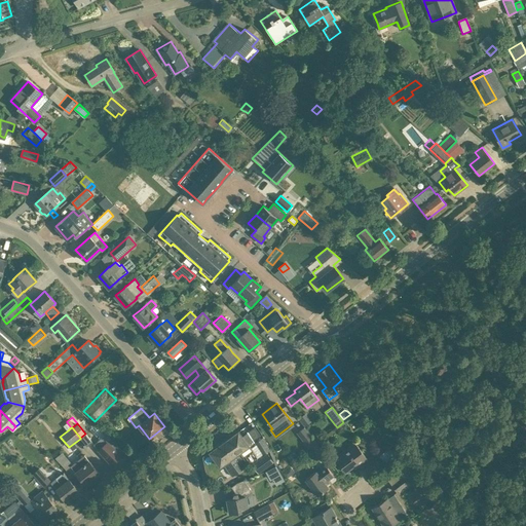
[(298,433),(310,448),(316,443),(305,427),(298,433)]
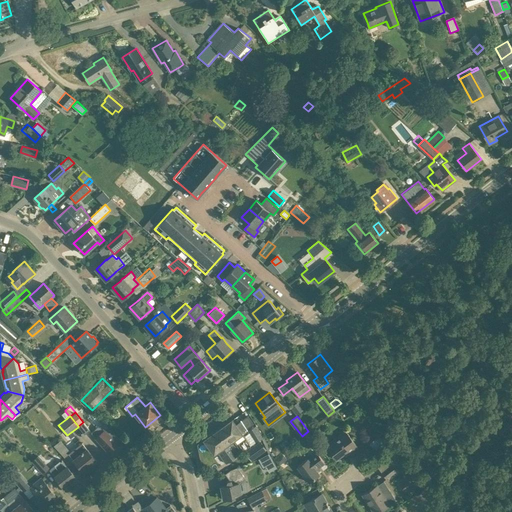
[(91,433),(111,455),(122,446),(115,440),(116,438),(115,433),(99,420),(96,423),(95,429),(91,433)]
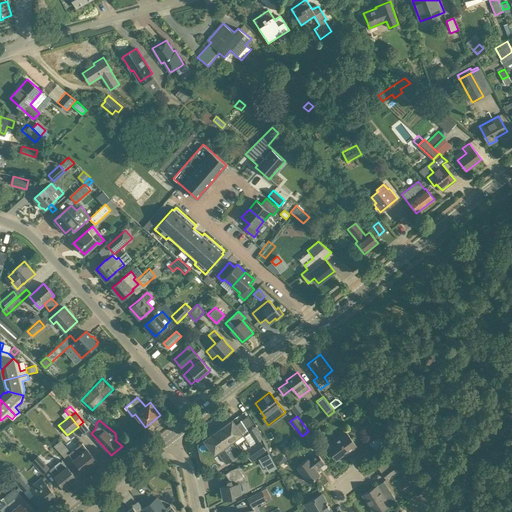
[(232,420),(220,428),(230,442),(235,439),(243,451),(250,446),(241,433),(246,430),(240,421),(235,424),(232,420)]
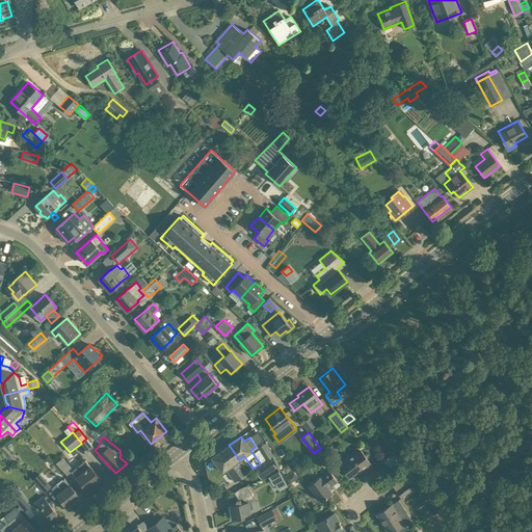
[(81,443),(81,444),(87,452),(94,447),(86,439),(81,443)]
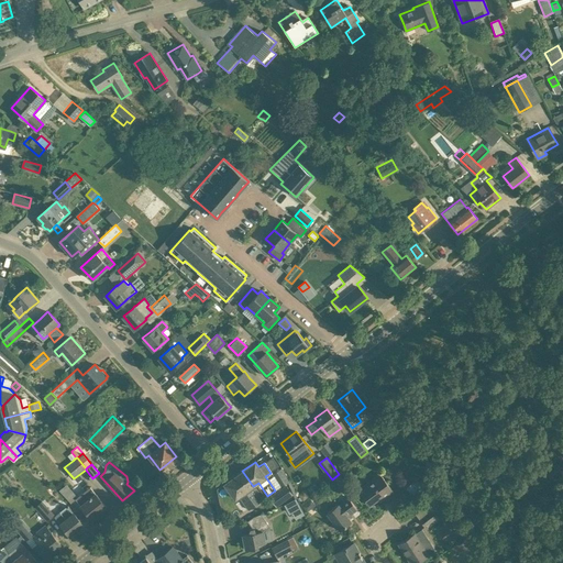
[(272,473),(280,487),(289,481),(280,467),(272,473)]
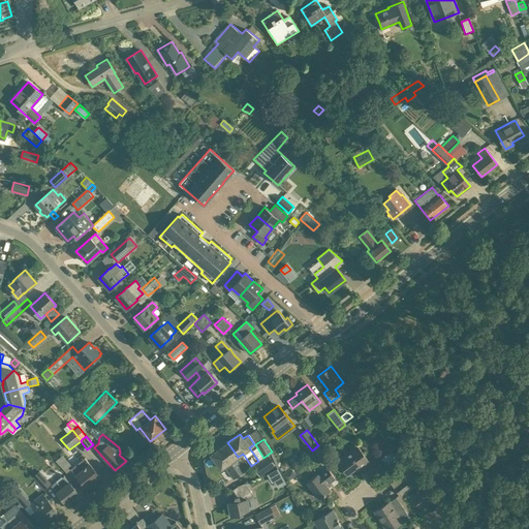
[(238,457),(227,442),(211,455),(221,469),(224,466),(234,478),(246,469),(238,457)]
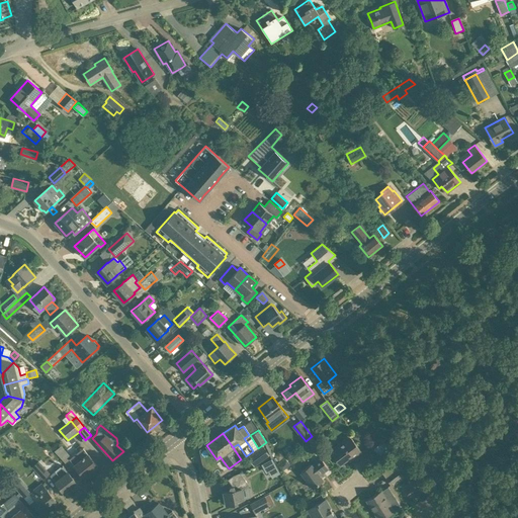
[(334,455),(340,463),(351,455),(353,458),(361,451),(355,443),(350,436),(331,451),(334,455)]
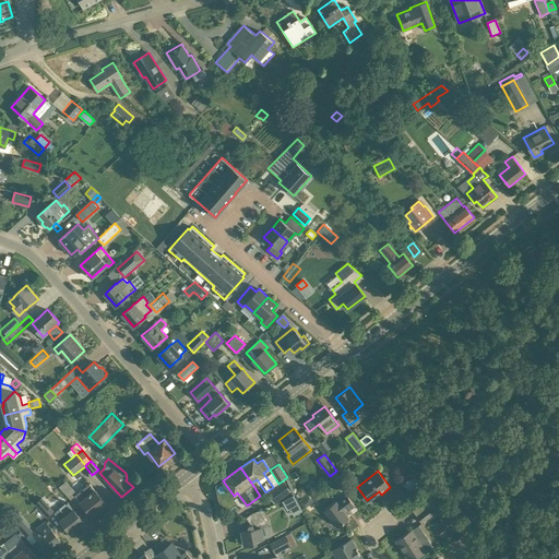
[(403,484),(406,488),(417,479),(414,475),(403,484)]
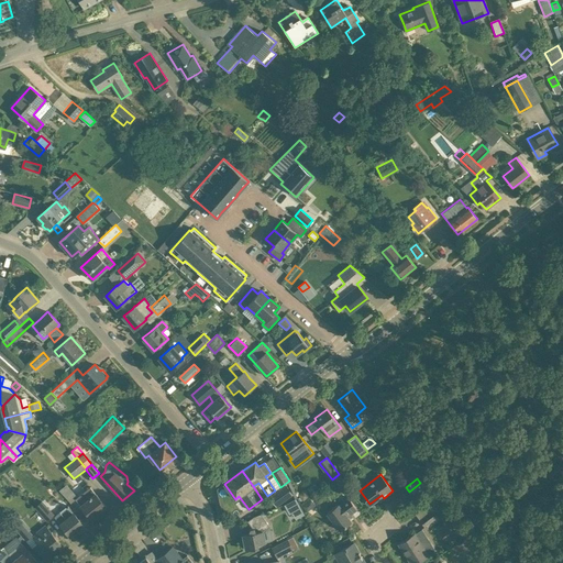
[(420,483),(409,492),(412,496),(423,488),(420,483)]
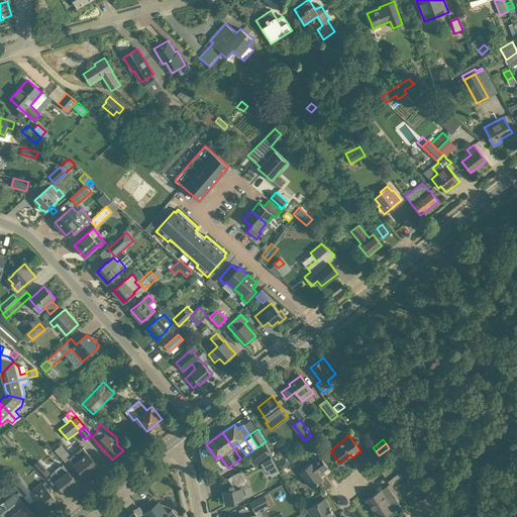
[(263,445),(250,453),(257,462),(270,454),(263,445)]
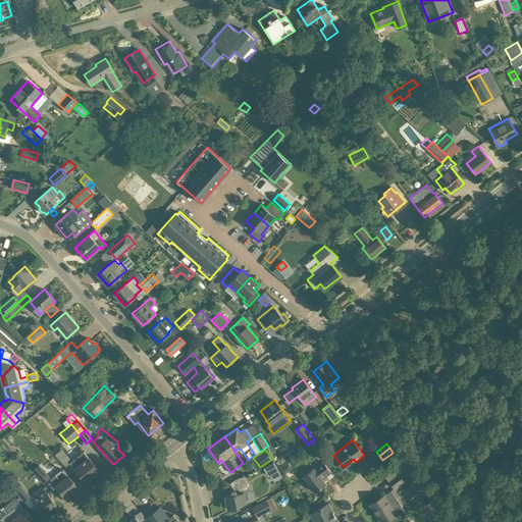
[(79,473),(85,481),(99,470),(92,462),(84,451),(69,462),(79,473)]
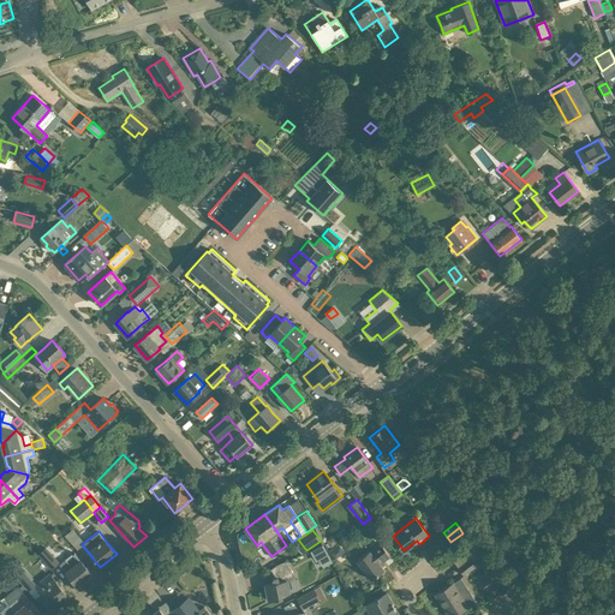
[(327,537),(332,544),(339,538),(333,532),(327,537)]
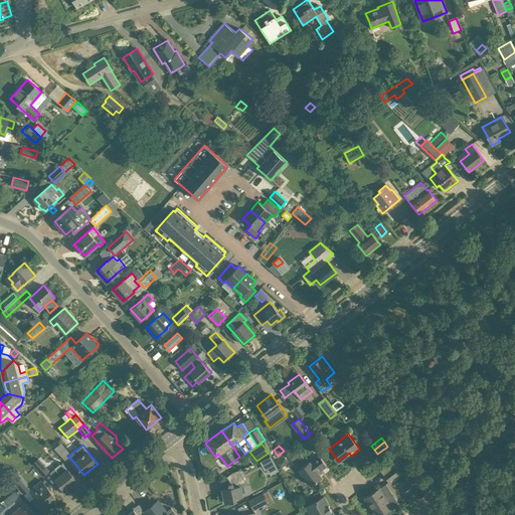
[(318,473),(327,466),(319,455),(310,462),(309,461),(299,469),(311,485),(321,478),(318,473)]
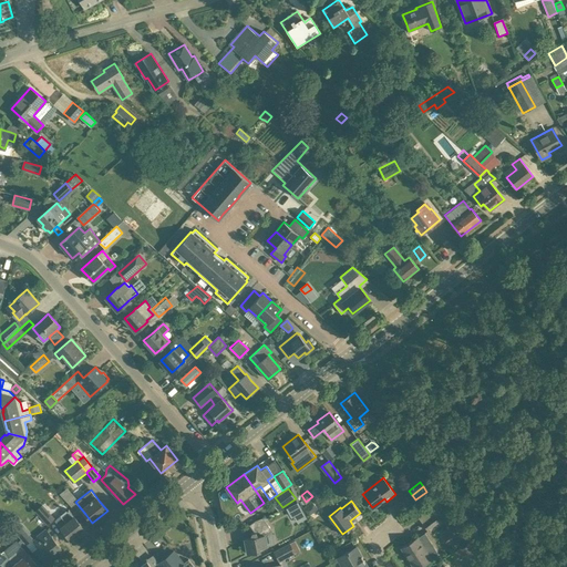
[(298,502),(287,508),(291,517),(294,515),(302,511),(298,502)]
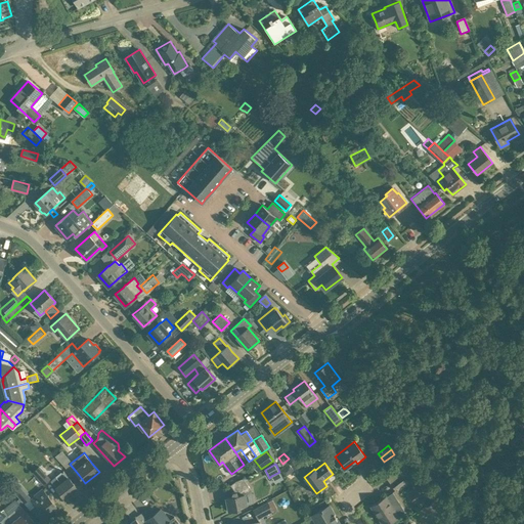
[(292,468),(289,465),(280,471),(286,477),(292,472),(292,468)]
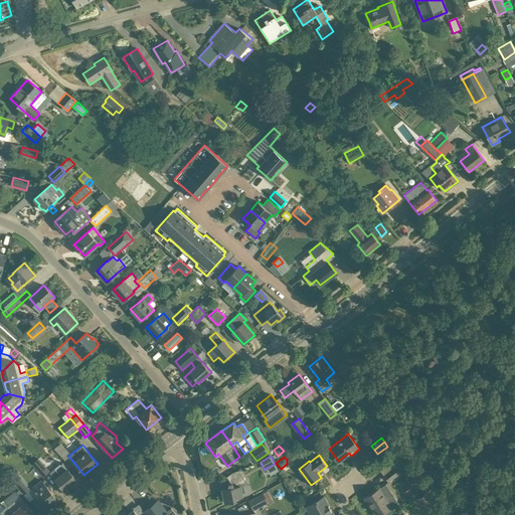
[(38,458),(31,464),(42,477),(48,471),(49,471),(38,458)]
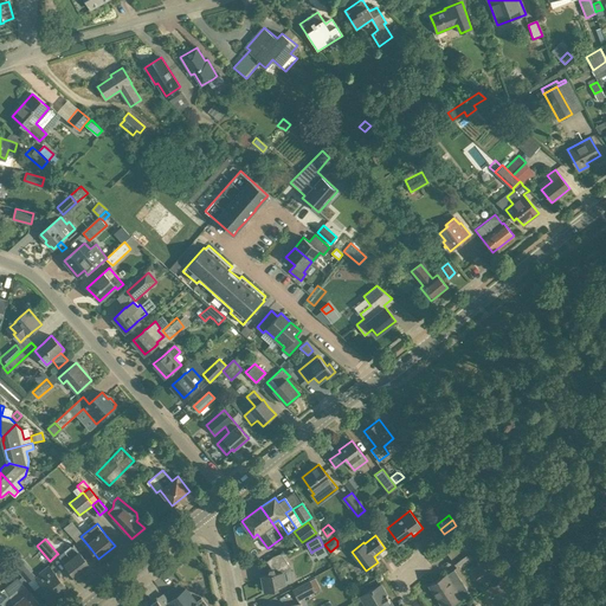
[(60,555),(59,556),(75,577),(90,565),(79,552),(73,545),(60,555)]
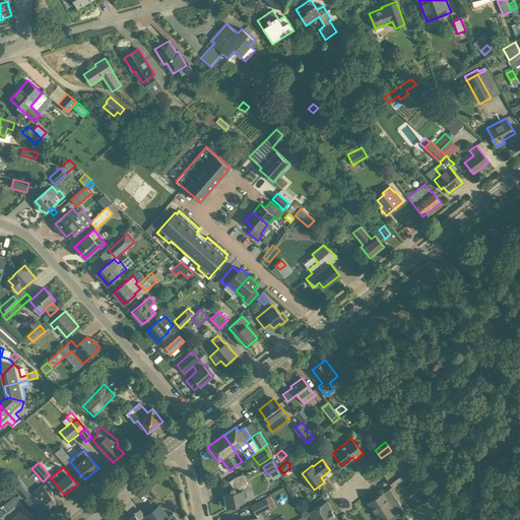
[(397,472),(387,479),(392,486),(402,478),(397,472)]
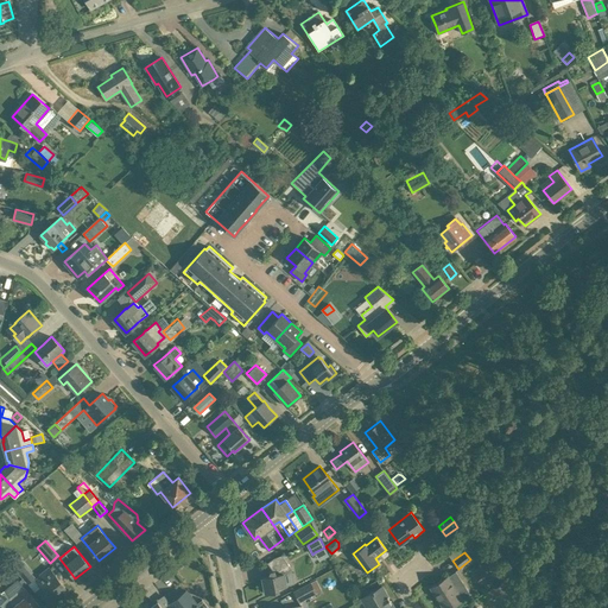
[(10,561),(29,582),(35,576),(17,555),(10,561)]
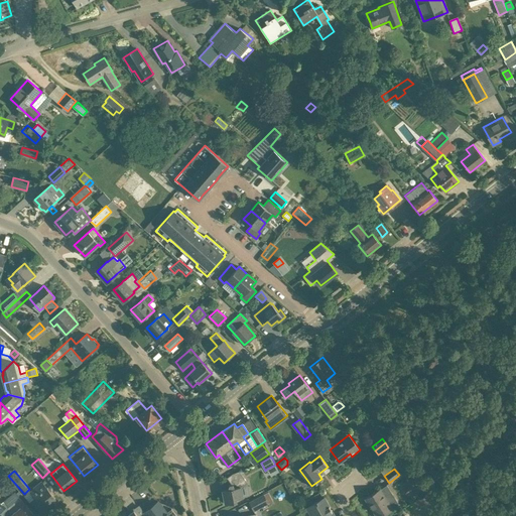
[(229,489),(222,490),(225,503),(236,501),(235,498),(242,496),(240,486),(246,482),(239,471),(232,474),(227,478),(231,484),(230,485),(229,486),(229,487),(229,489)]
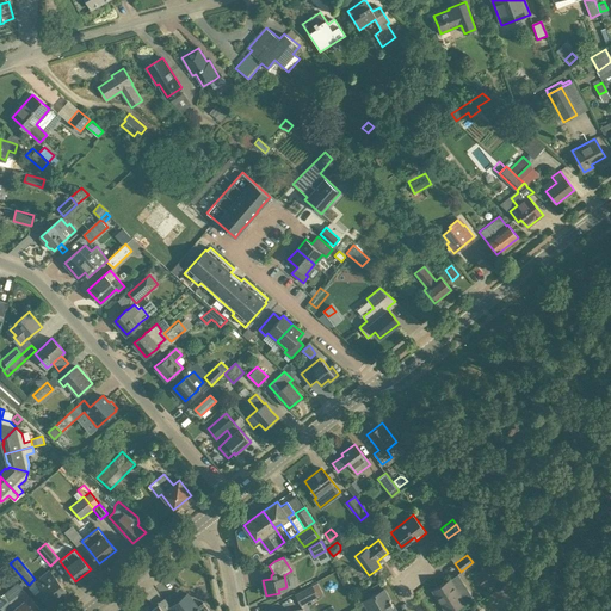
[(50,571),(36,582),(51,602),(66,590),(50,571)]
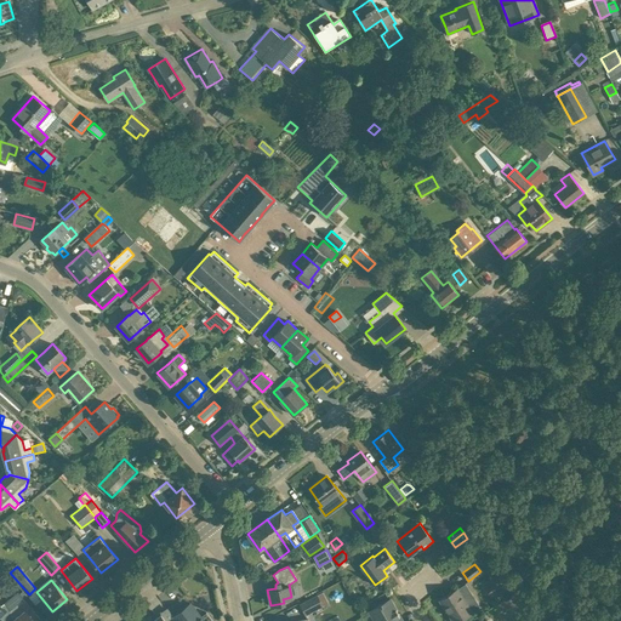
[(457,588),(439,599),(453,620),(457,620),(472,613),(462,597),(471,592),(465,584),(457,588)]
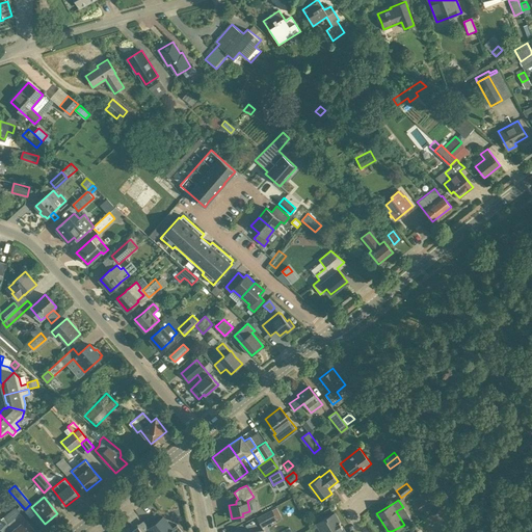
[(3,517),(15,531),(33,531),(35,531),(26,520),(16,507),(3,517)]
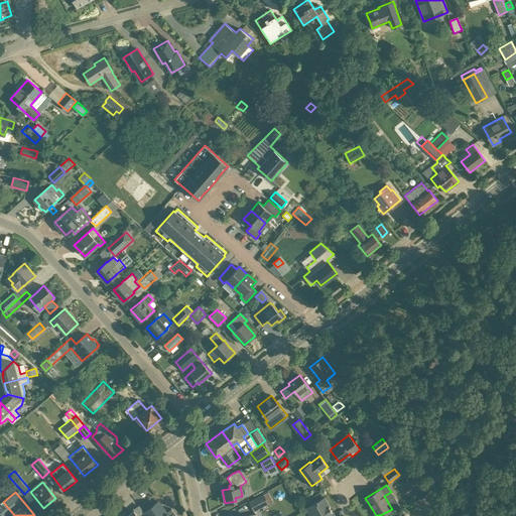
[(249,502),(254,511),(268,503),(264,494),(249,502)]
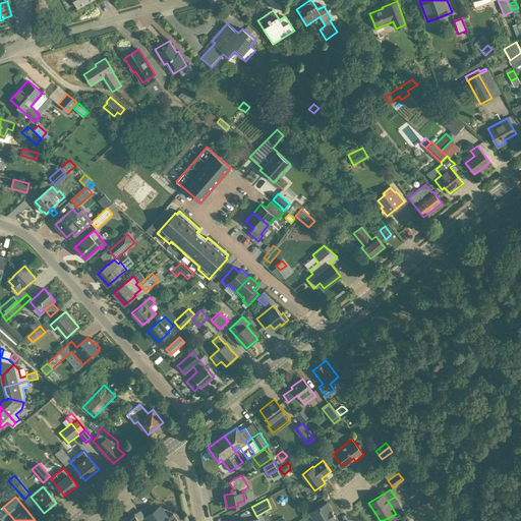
[(309,512),(314,520),(337,520),(327,503),(309,512)]
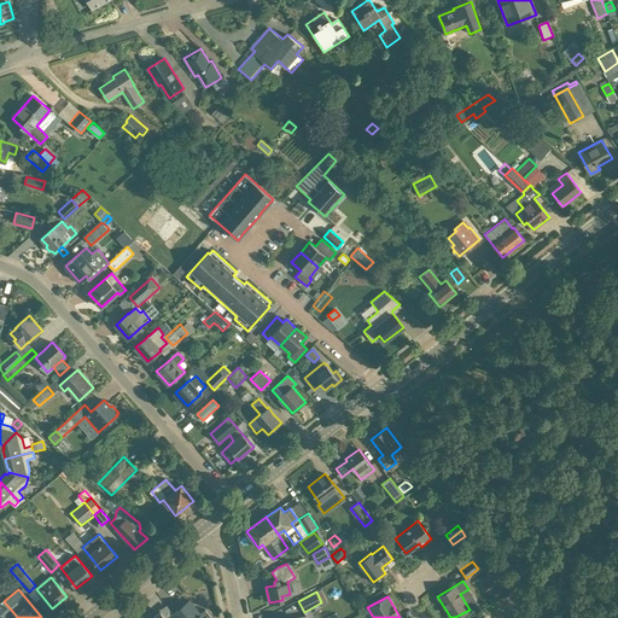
[(190,600),(173,612),(176,617),(211,617),(205,608),(205,610),(205,611),(200,614),(190,600)]
